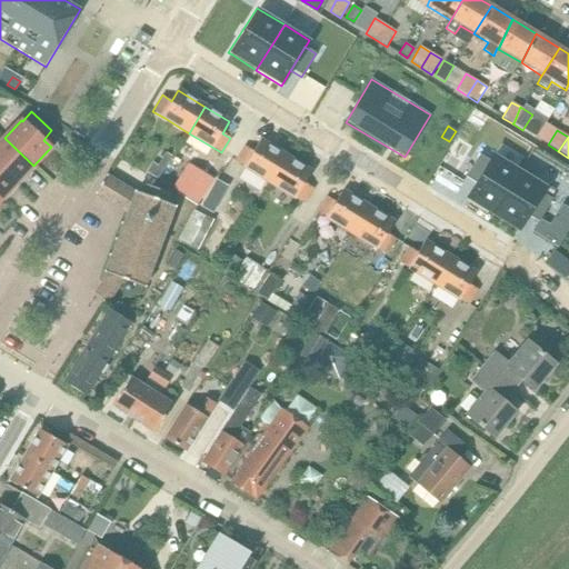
[(5,138),(0,142),(0,167),(18,183),(33,166),(5,138)]
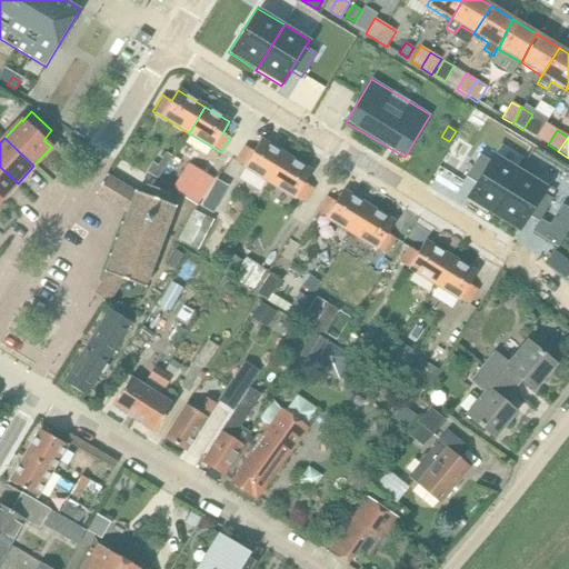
[(242,168),(269,185),(285,157),(259,141),(253,151),(246,147),(236,162),(243,167),(242,168)]
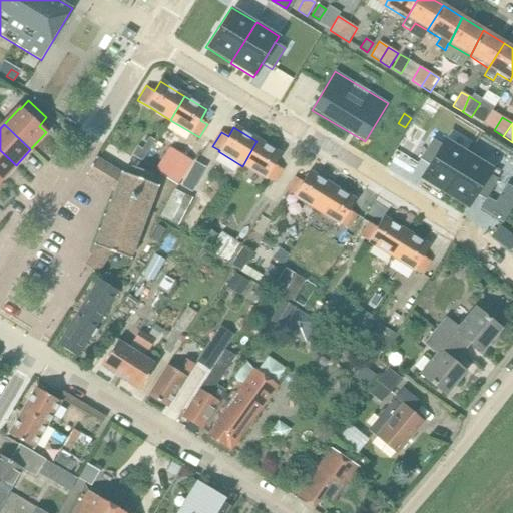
[(137,146),(131,156),(141,162),(151,145),(154,140),(149,137),(141,149),(137,146)]
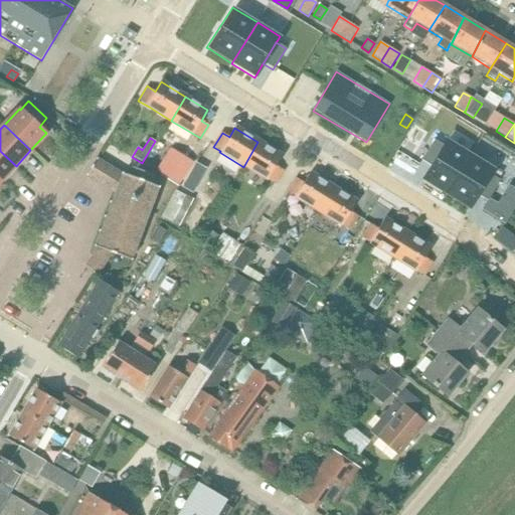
[(435,140),(421,160),(432,166),(422,182),(445,196),(467,160),(445,147),(435,140)]
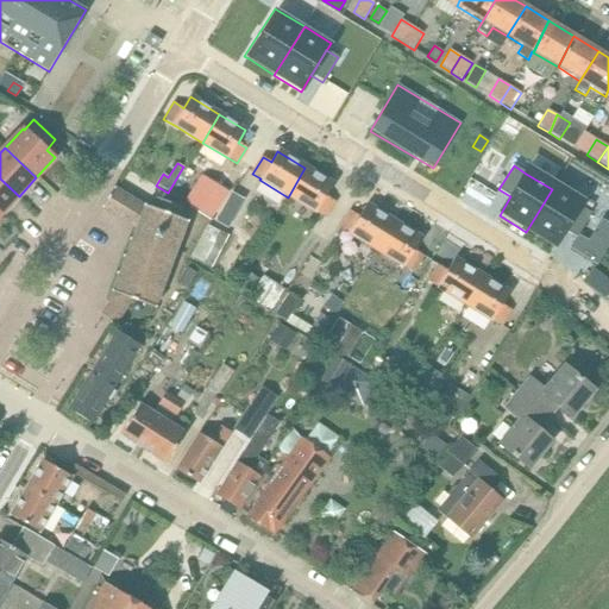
[(305,168),(288,198),(315,214),(316,212),(325,217),(334,201),(326,196),(333,184),(305,168)]
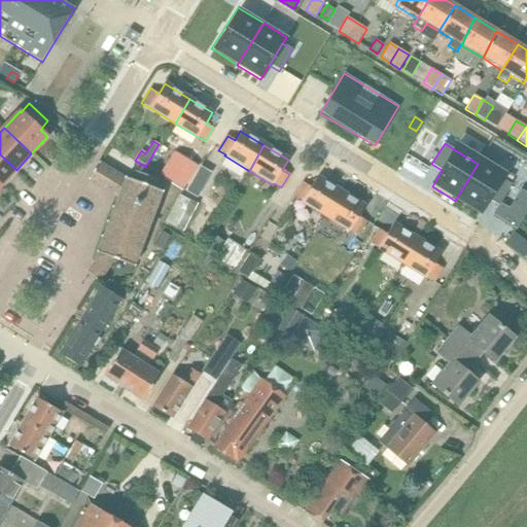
[(162,175),(183,188),(197,167),(175,153),(162,175)]
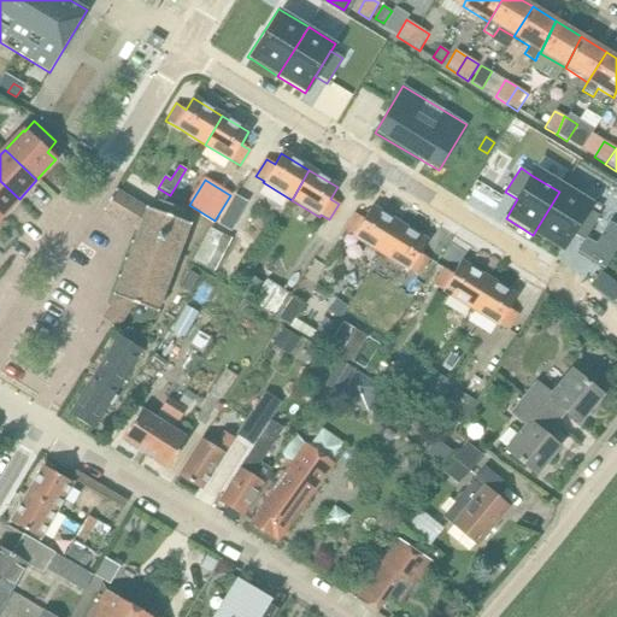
[(0,181),(0,216),(1,218),(19,199),(0,181)]
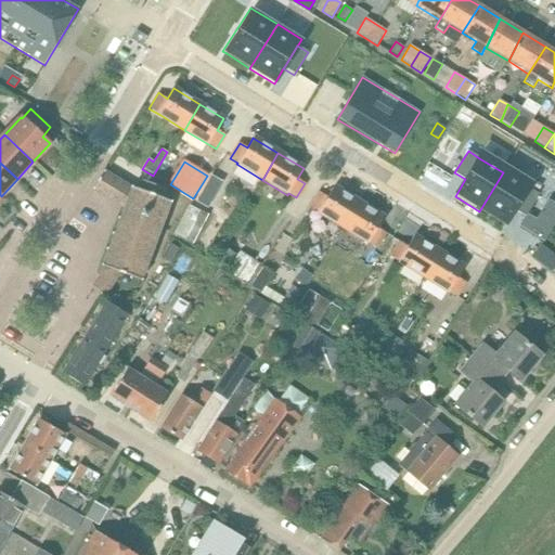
[(125,209),(104,265),(103,267),(107,269),(97,287),(106,294),(119,274),(142,282),(170,203),(164,199),(167,192),(143,183),(141,191),(132,189),(132,190),(105,172),(94,191),(125,209)]
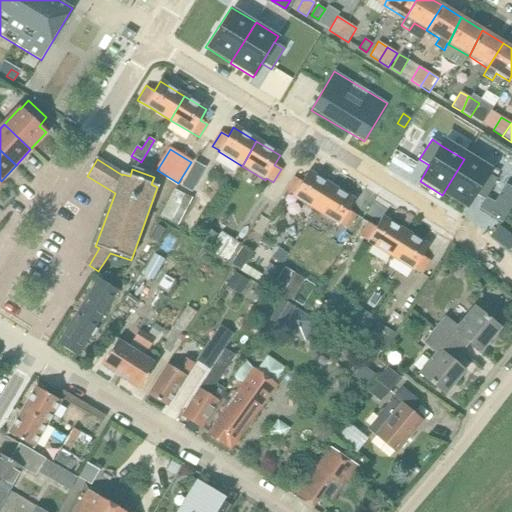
[(464,159),(442,195),(464,208),(474,193),(484,199),(485,198),(496,179),(486,173),(464,159)]
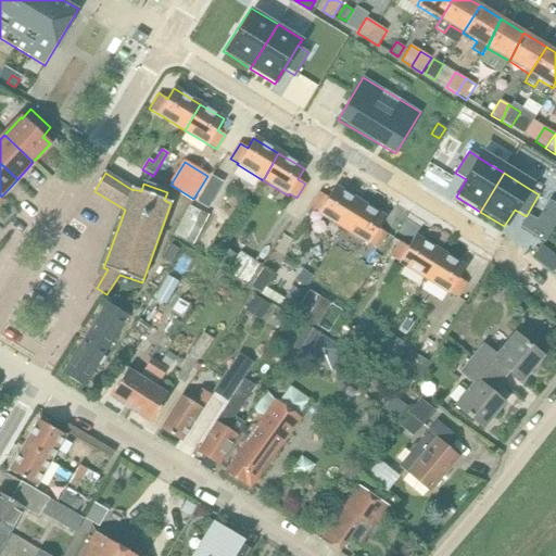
[(212,175),(205,189),(216,194),(224,181),(223,181),(213,176),(212,175)]
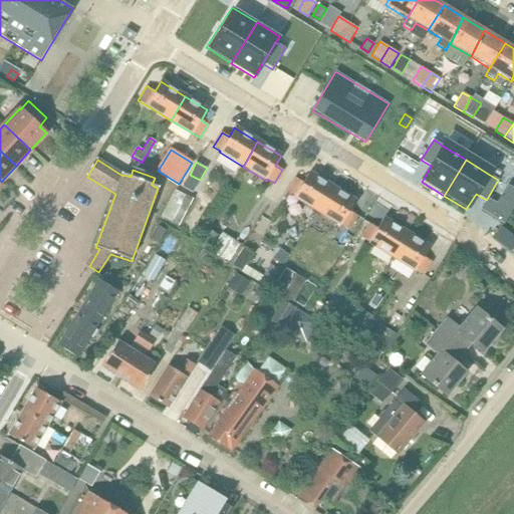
[(293,197),(317,212),(332,187),(309,173),(302,183),(296,178),(287,192),(294,196),(293,197)]
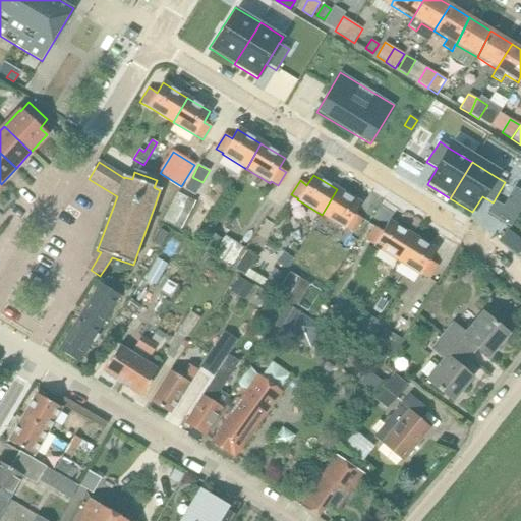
[(493,203),(486,213),(510,227),(520,208),(520,191),(514,187),(502,207),(494,201),(493,203)]
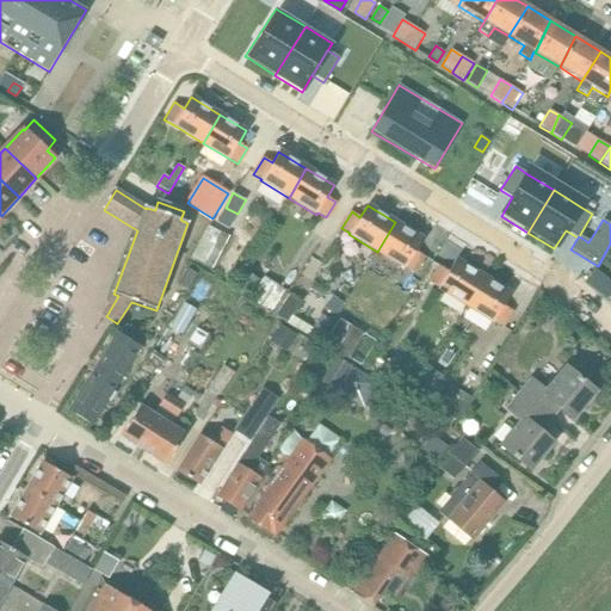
[(395,222),(377,252),(405,269),(406,267),(414,272),(424,255),(415,251),(423,239),(395,222)]
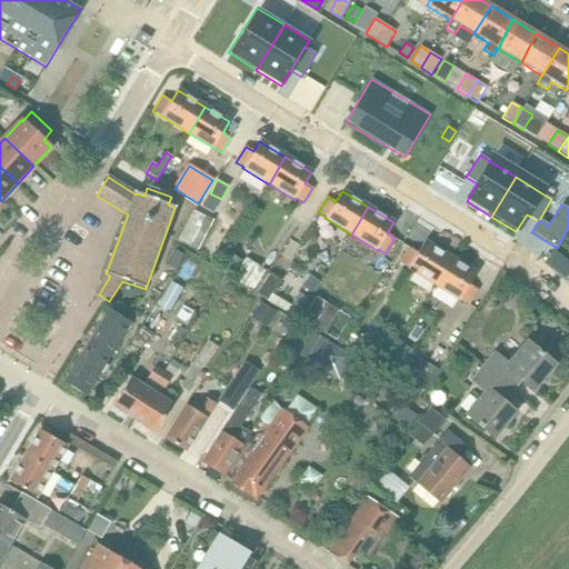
[(189,246),(188,247),(186,251),(195,256),(197,251),(213,220),(208,217),(205,216),(193,210),(178,240),(189,246)]
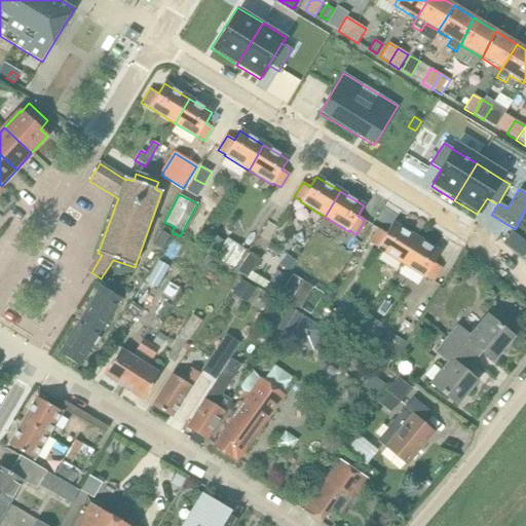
[(376,249),(400,263),(415,237),(392,223),(386,233),(379,229),(370,243),(377,248),(376,249)]
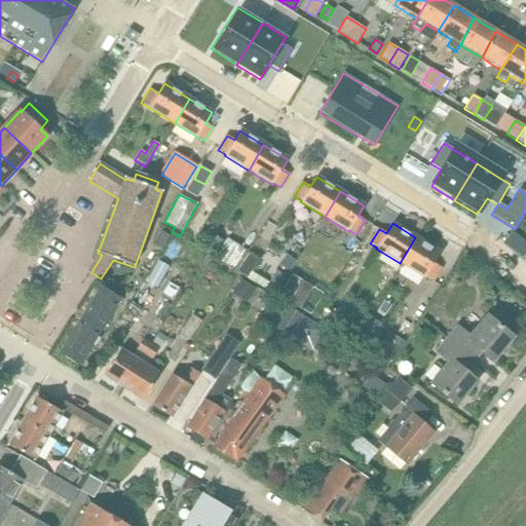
[(162,230),(153,245),(161,250),(170,235),(162,230)]
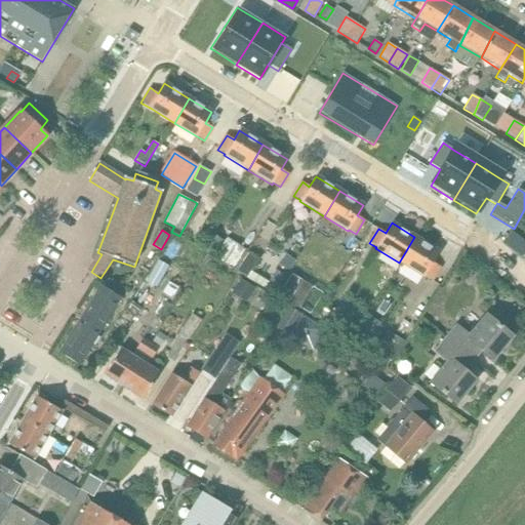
[(224,241),(208,231),(198,247),(213,256),(224,241)]
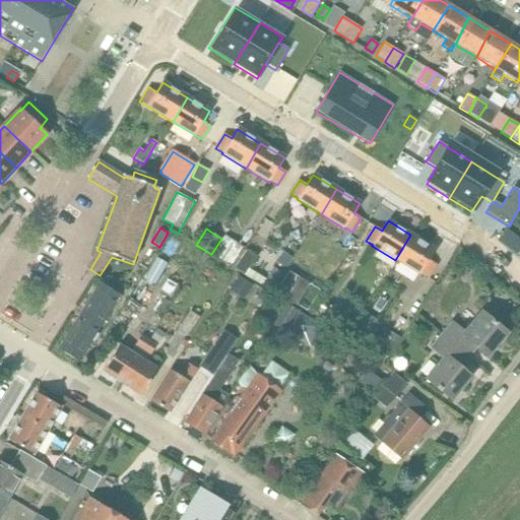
[(410,235),(395,260),(419,275),(420,273),(428,277),(436,264),(429,260),(435,250),(410,235)]
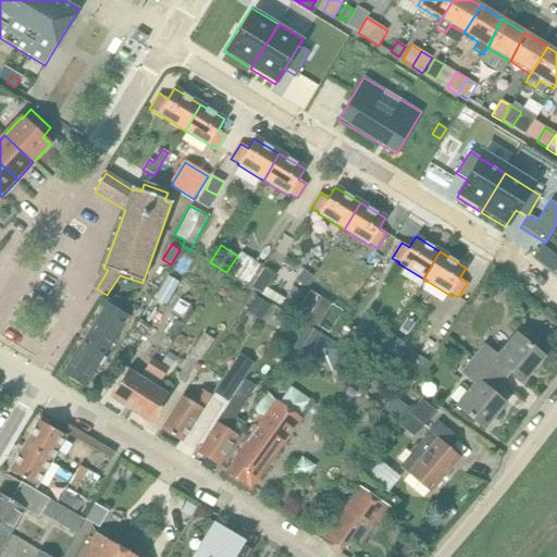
[(248,284),(259,264),(240,252),(230,272),(248,284)]
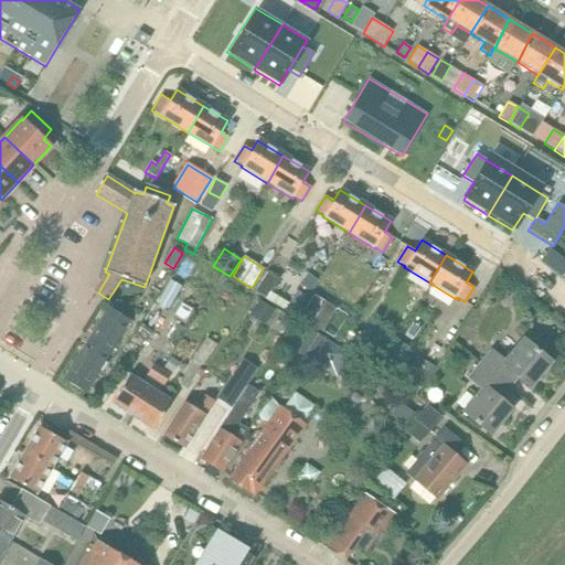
[(255,291),(265,298),(285,310),(295,316),(307,298),(297,290),(289,304),(269,291),(277,279),(266,273),(255,291)]
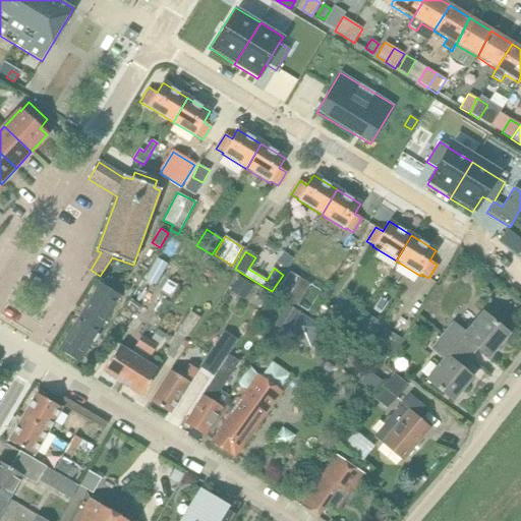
[(283,251),(277,262),(286,268),(293,257),(283,251)]
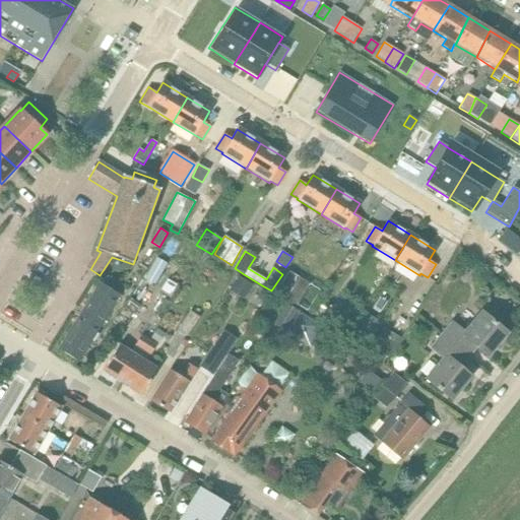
[(155,258),(143,280),(153,286),(166,264),(155,258)]
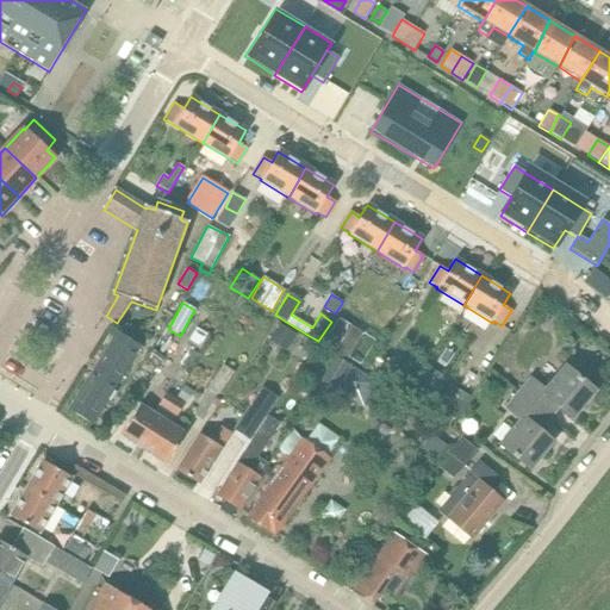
[(323,342),(360,365),(375,341),(338,318),(323,342)]
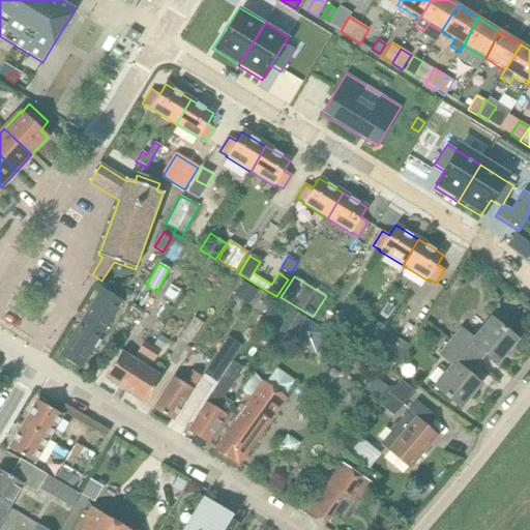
[(242,282),(233,296),(247,305),(257,291),(242,282)]
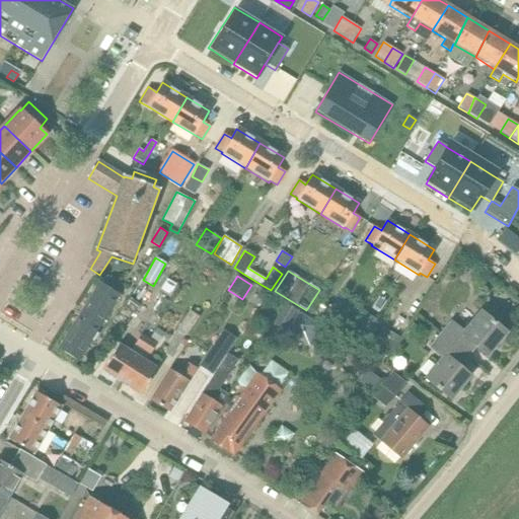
[(78,360),(120,295),(99,282),(59,348),(78,360)]
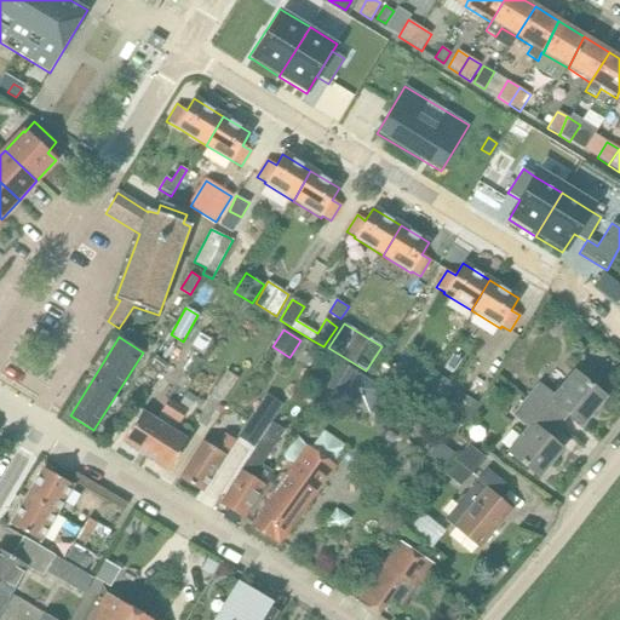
[(153,359),(137,378),(149,386),(164,367),(153,359)]
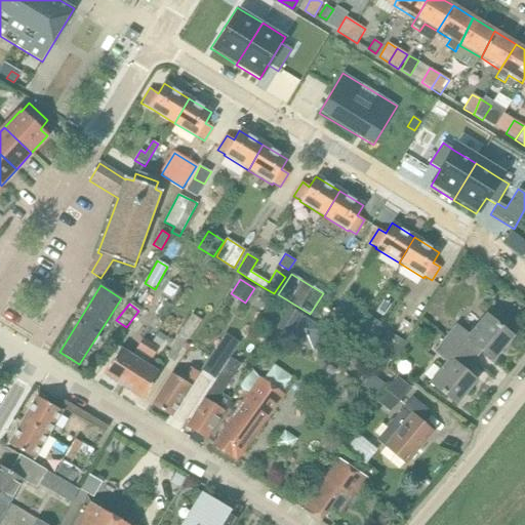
[(289,307),(276,327),(288,335),(290,334),(289,333),(297,322),(301,315),(289,307)]
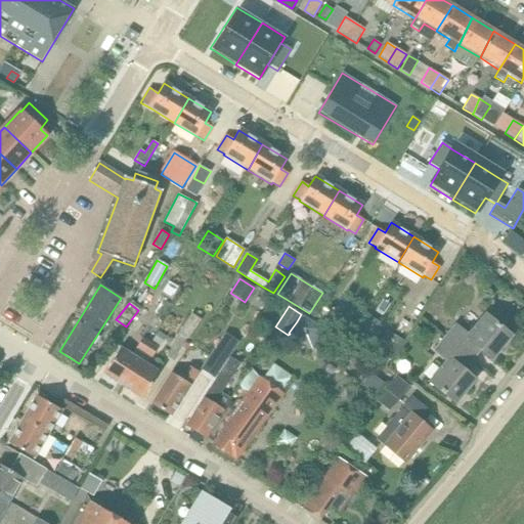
[(355,310),(348,320),(355,325),(363,315),(355,310)]
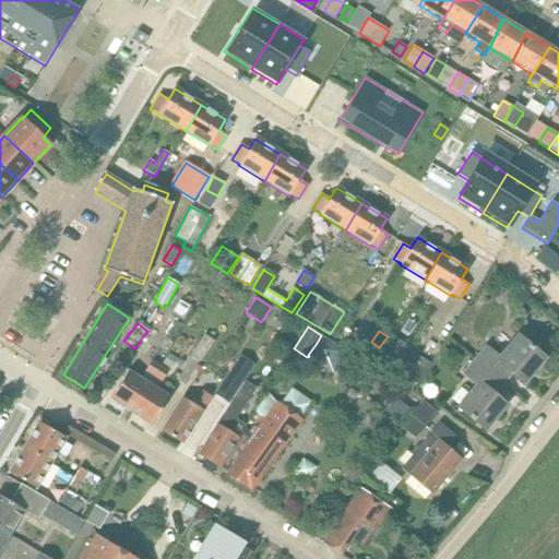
[(190,354),(201,361),(214,341),(204,334),(190,354)]
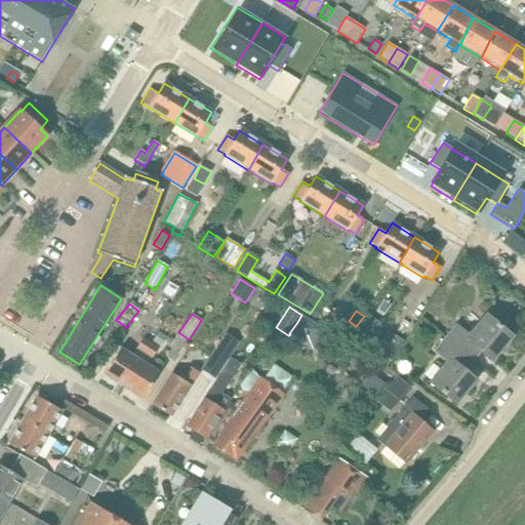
[(297,322),(289,333),(290,334),(312,348),(323,329),(301,315),(297,322)]
